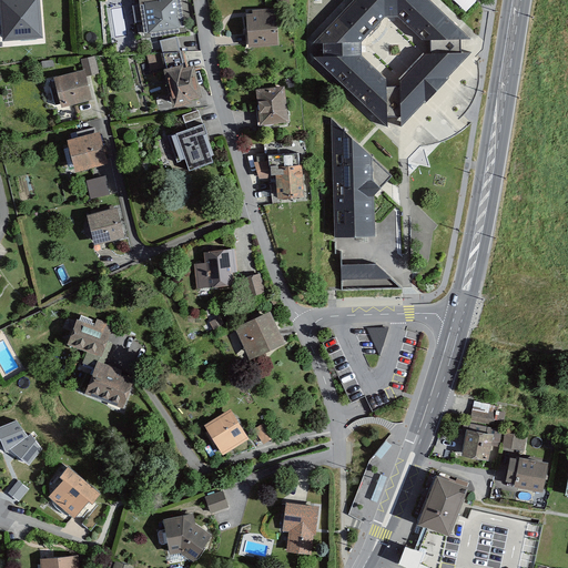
[(44,40),(41,0),(0,0),(0,3),(3,43),(44,40)]
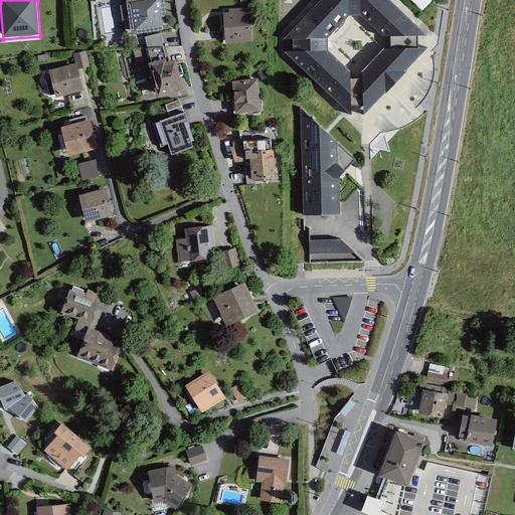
[(164,0),(126,0),(132,36),(170,30),(164,0)]
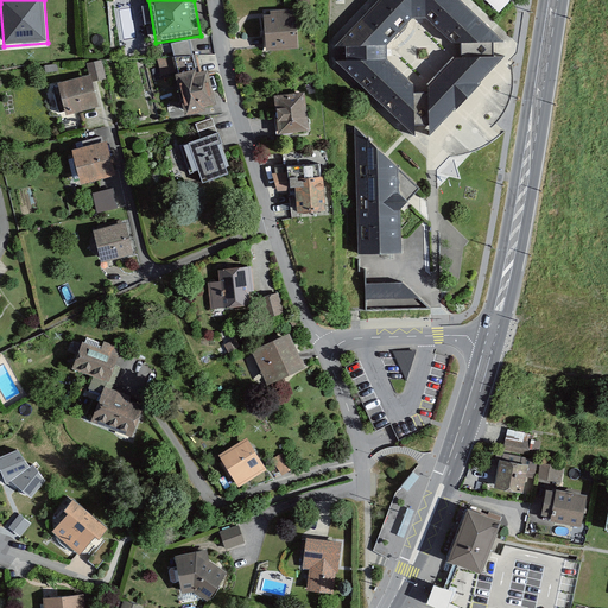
[(379,0),(335,48),(344,48),(344,62),(335,62),(416,138),(416,126),(429,126),(429,138),(505,57),(494,58),(494,44),(506,44),(458,0),(379,0)]
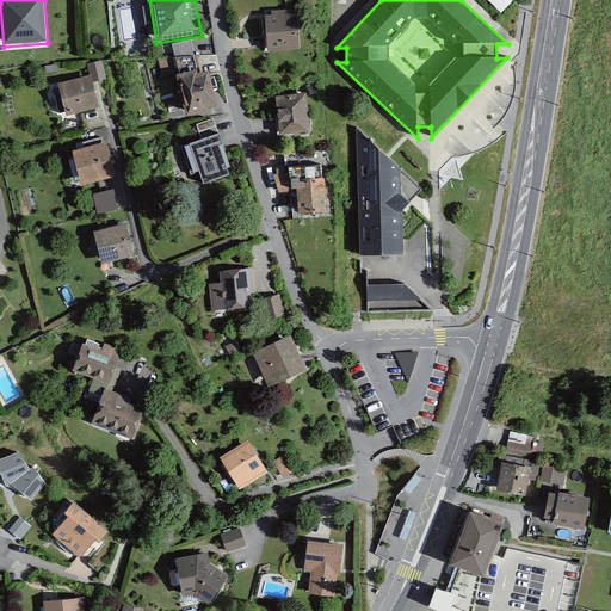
[(487,0),(501,13),(512,1),(510,0),(487,0)]
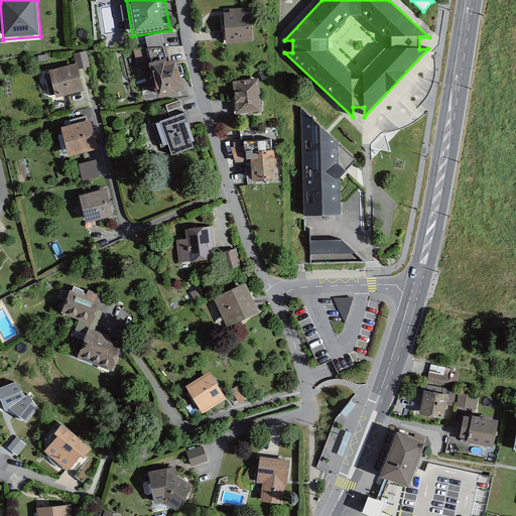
[(230,14),(224,15),(226,44),(253,42),(251,10),(245,11),(245,9),(229,10),(230,14)]
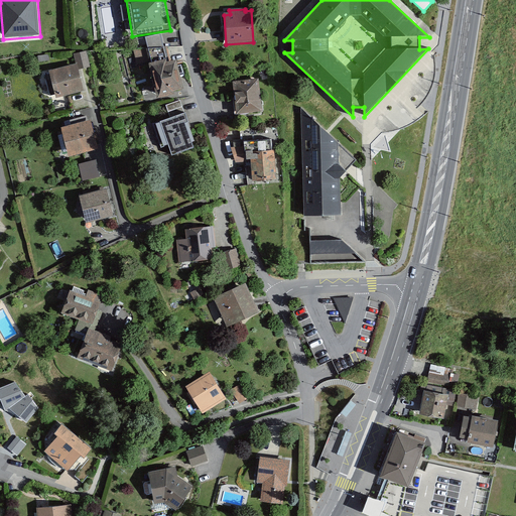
[(150,48),(167,48),(162,32),(147,36),(150,48)]
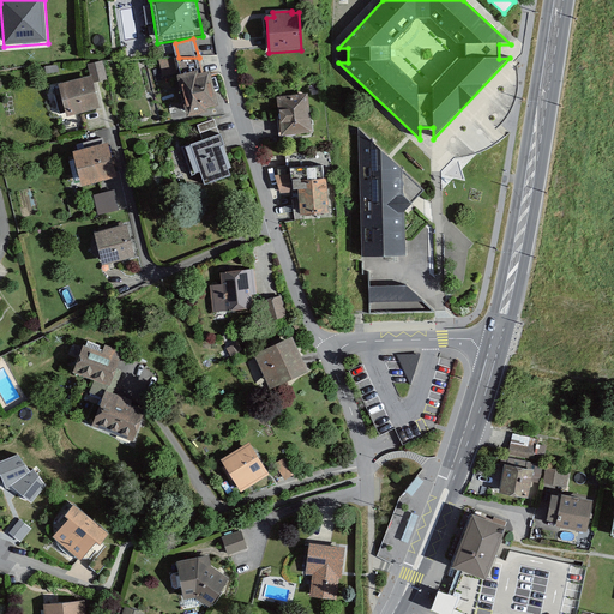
[(199,58),(179,58),(187,89),(182,90),(185,101),(190,101),(192,113),(217,107),(208,70),(202,71),(199,58)]
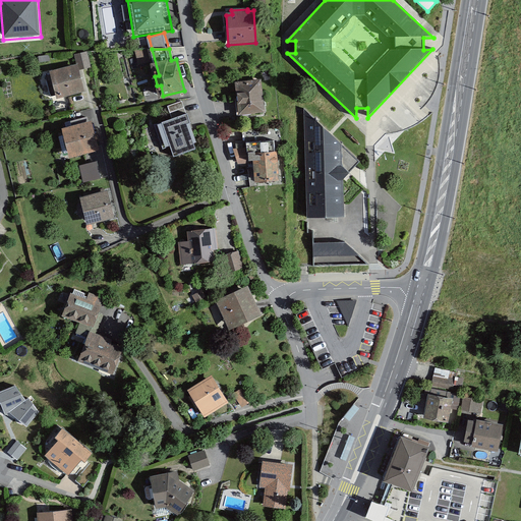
[(91,67),(88,52),(77,55),(81,70),(91,67)]
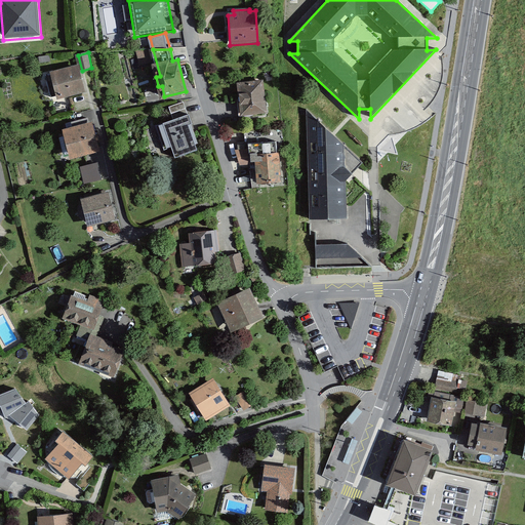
[(82,93),(76,66),(50,72),(50,75),(46,76),(50,97),(56,95),(57,98),(82,93)]
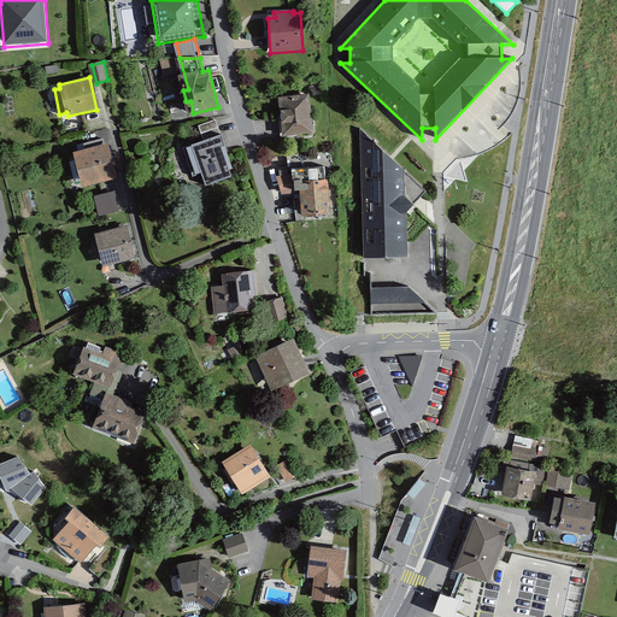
[(310,95),(278,99),(282,137),(313,134),(310,95)]
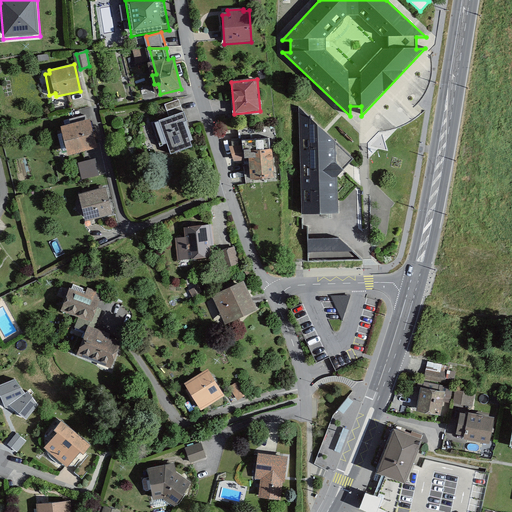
[(189,127),(179,100),(164,105),(169,119),(154,124),(162,147),(169,145),(173,154),(194,147),(187,128),(189,127)]
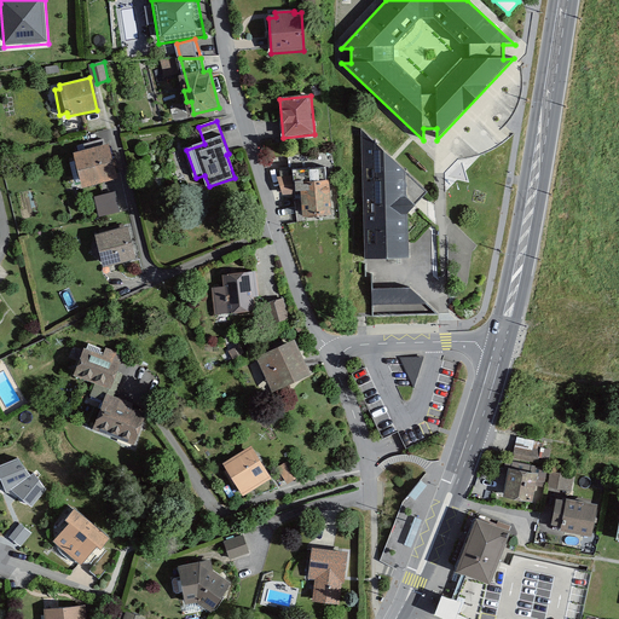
[(408,262),(408,217),(428,195),(406,175),(362,133),(363,174),(364,262),(408,262)]
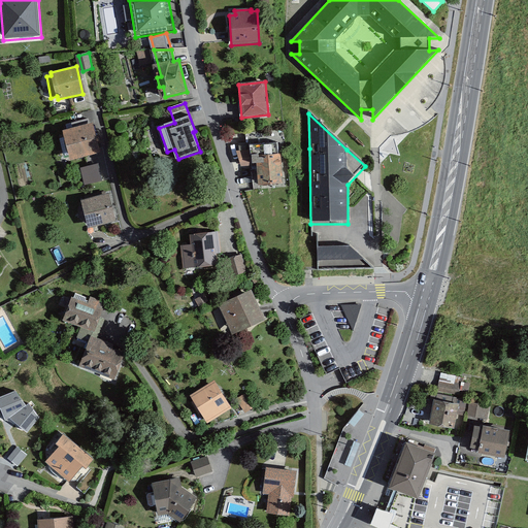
[(97,155),(89,121),(72,125),(73,130),(63,133),(70,162),(97,155)]
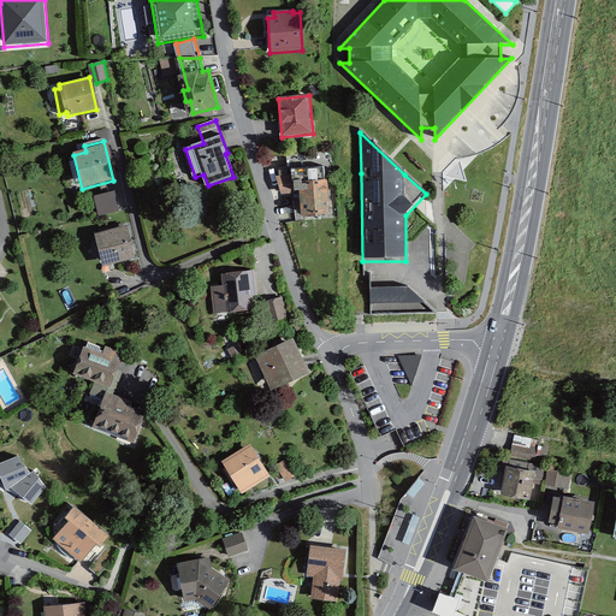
[(324,166),(291,170),(291,175),(276,178),(282,195),(298,194),(301,219),(331,215),(327,181),(325,181),(324,166)]
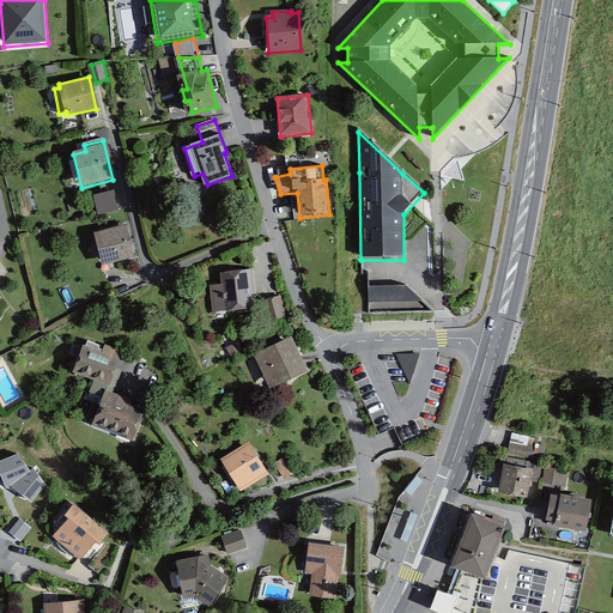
[(97,212),(119,210),(115,189),(93,193),(97,212)]
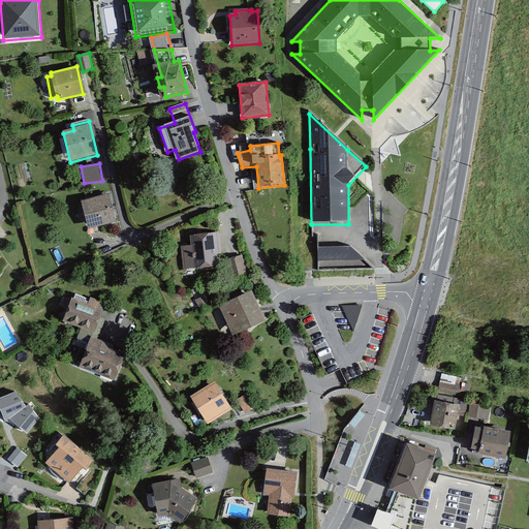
[(109,194),(80,200),(87,228),(115,221),(109,194)]
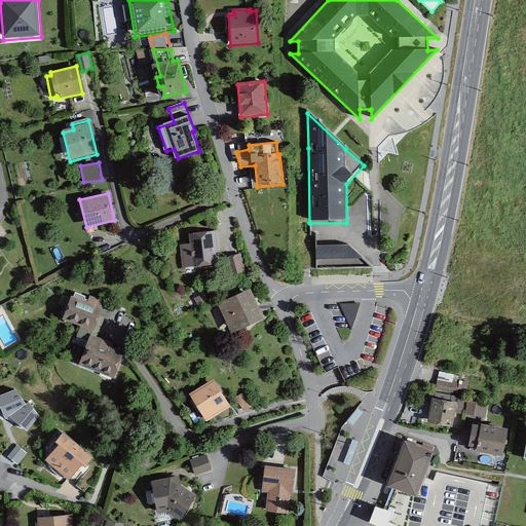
[(190,245),(180,246),(183,269),(217,265),(216,254),(221,253),(219,231),(189,234),(190,245)]
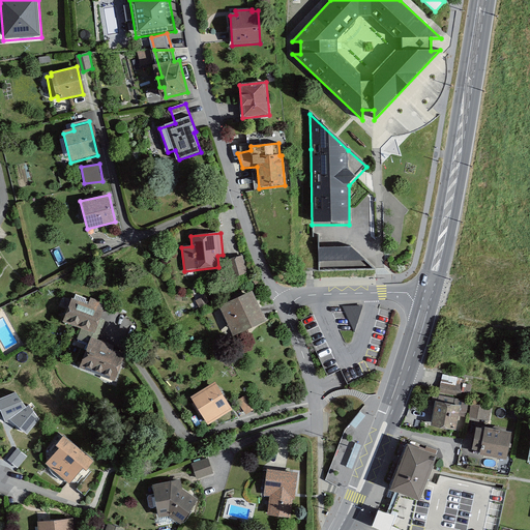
[(352,247),(319,248),(320,272),(378,271),(352,247)]
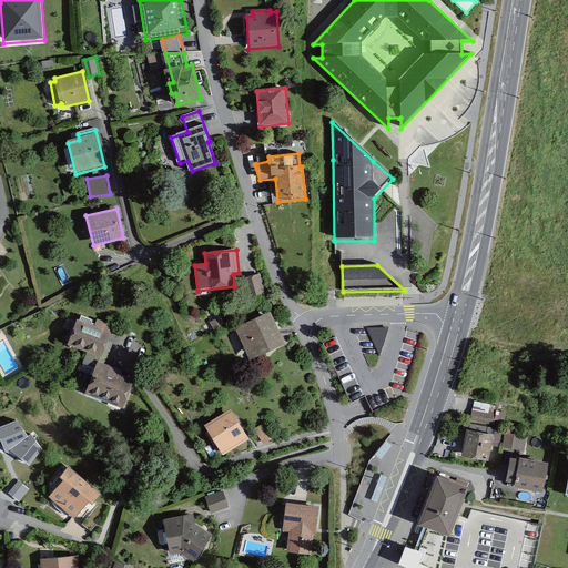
[(260,272),(246,276),(252,295),(265,291),(260,272)]
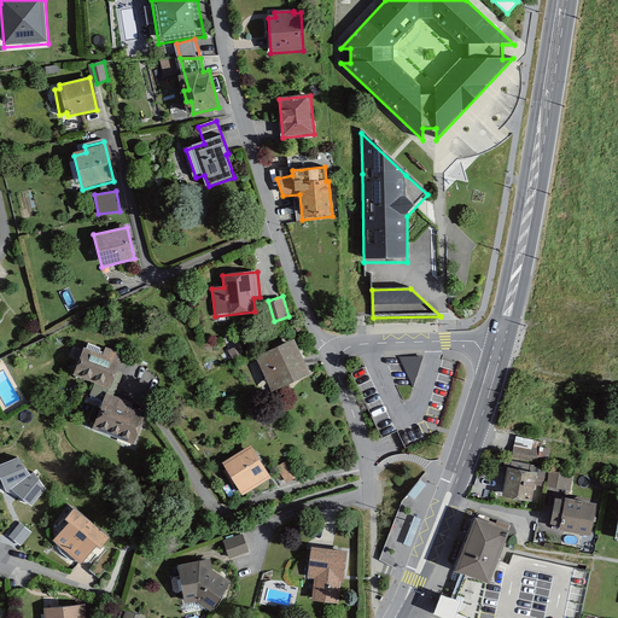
[(312,377),(295,340),(255,359),(273,395),(312,377)]
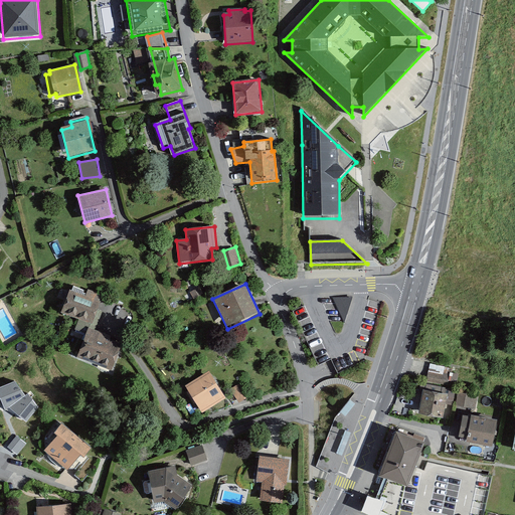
[(83,292),(72,288),(61,316),(76,322),(71,336),(82,340),(76,356),(112,369),(121,345),(109,341),(110,337),(95,331),(102,313),(98,311),(101,304),(99,303),(102,297),(88,292),(84,298),(81,297),(83,292)]
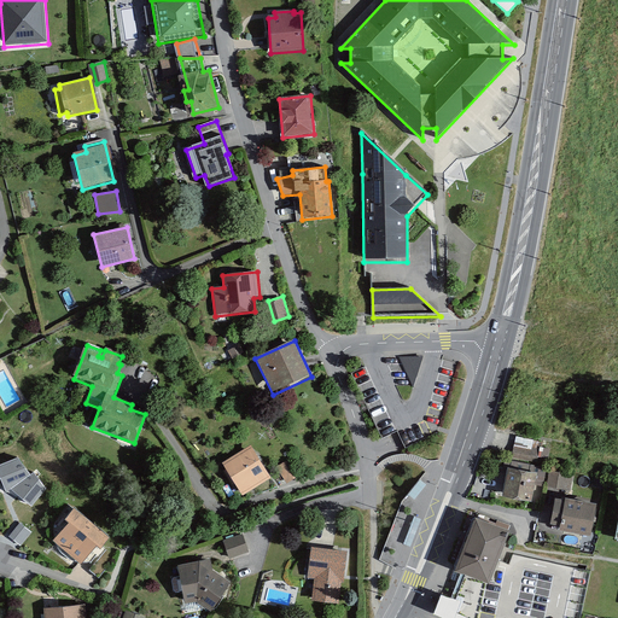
[(413,388),(424,356),(400,357),(413,388)]
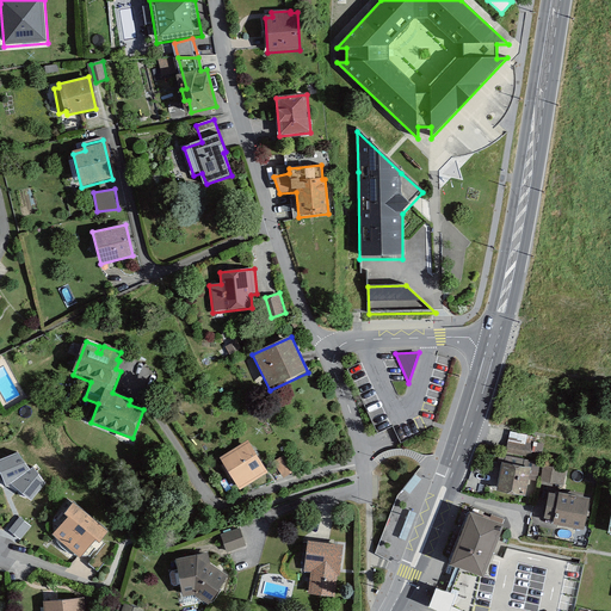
[(511,430),(506,448),(542,456),(544,443),(536,440),(537,436),(511,430)]
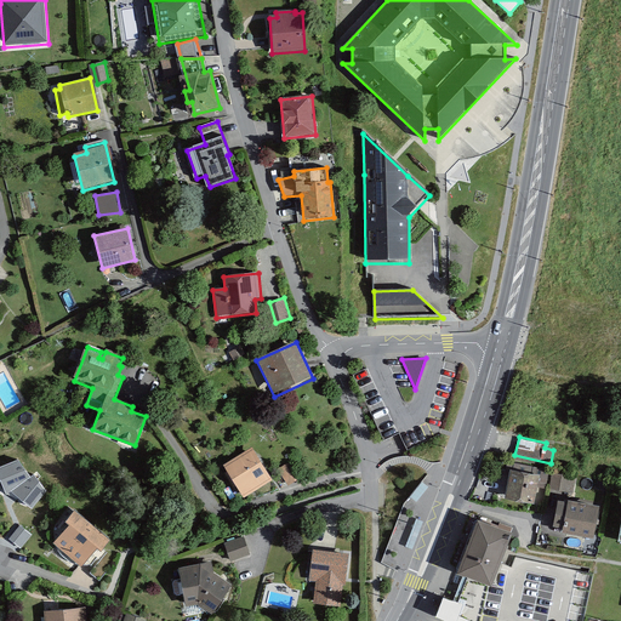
[(252,444),(224,462),(244,495),(273,477),(252,444)]
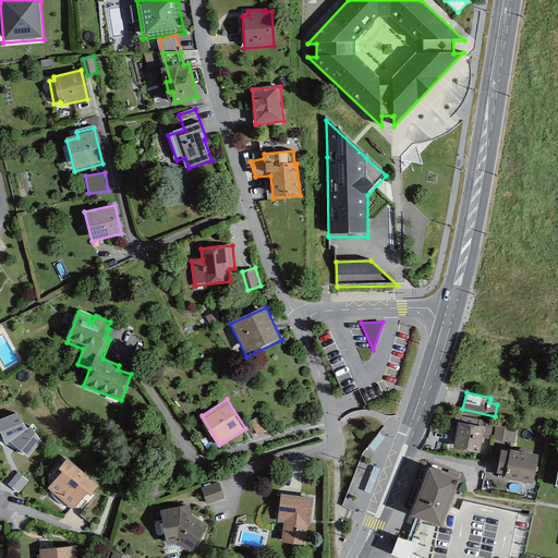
[(16,413),(0,420),(0,431),(5,445),(10,441),(27,428),(16,413)]
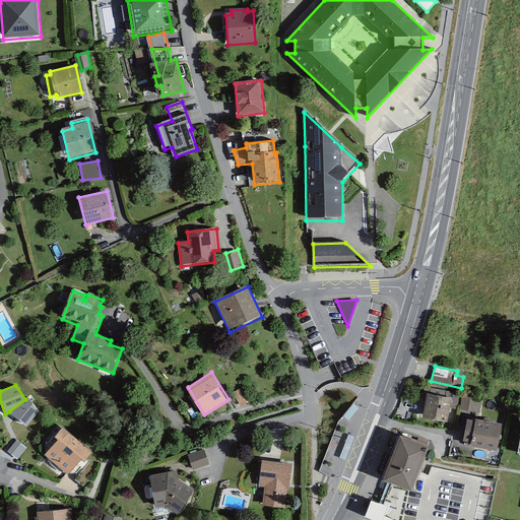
[(253,397),(245,385),(233,392),(242,405),(253,397)]
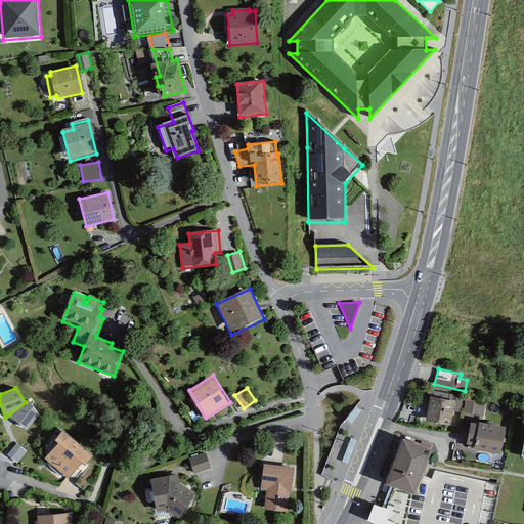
[(455,401),(431,396),(426,421),(451,426),(455,401)]
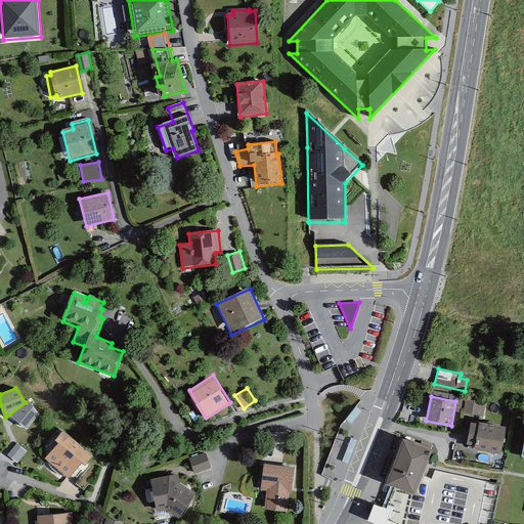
[(486,402),(466,398),(464,412),(483,417),(486,402)]
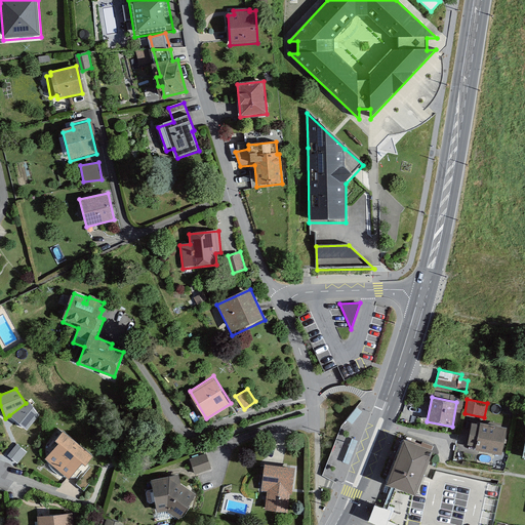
[(9,415),(27,431),(40,415),(29,401),(26,403),(9,415)]
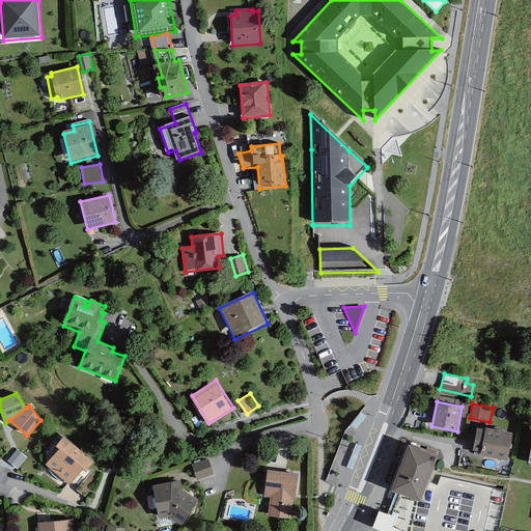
[(361,411),(351,423),(356,427),(366,415),(361,411)]
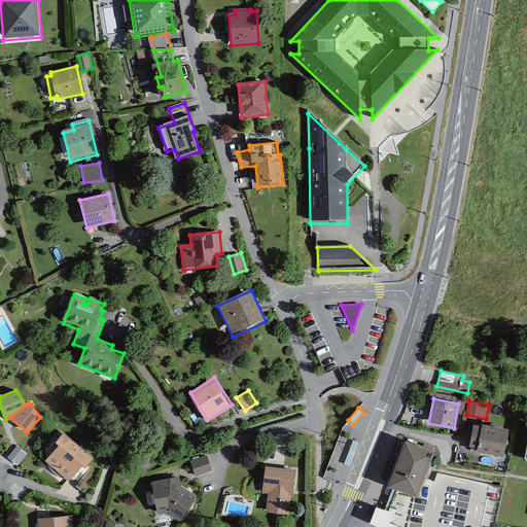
[(510,429),(483,424),(482,427),(473,425),(469,447),(478,449),(477,453),(504,458),(510,429)]
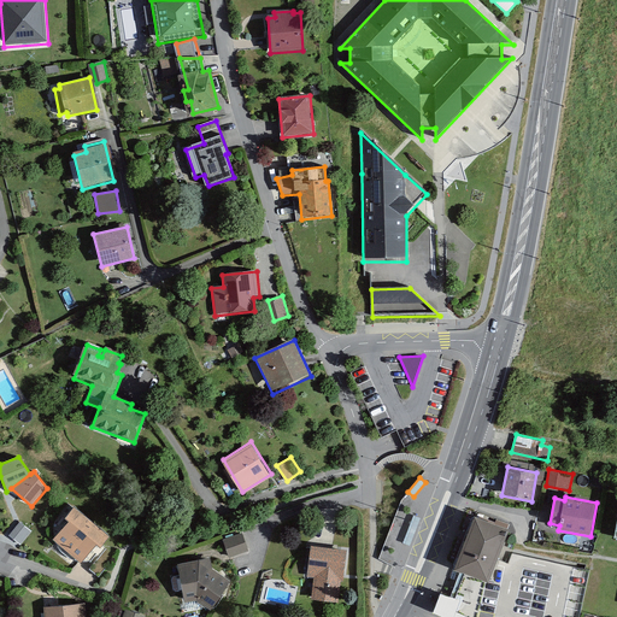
[(92,517),(74,501),(64,512),(69,516),(53,534),(68,546),(92,517)]
